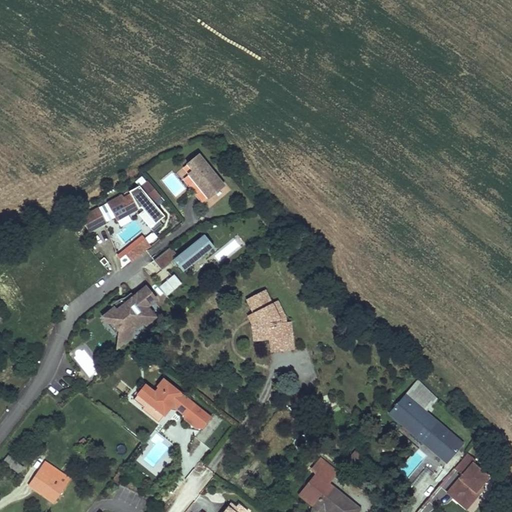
[(199,158),(189,168),(194,174),(190,178),(212,201),(227,187),(199,158)]
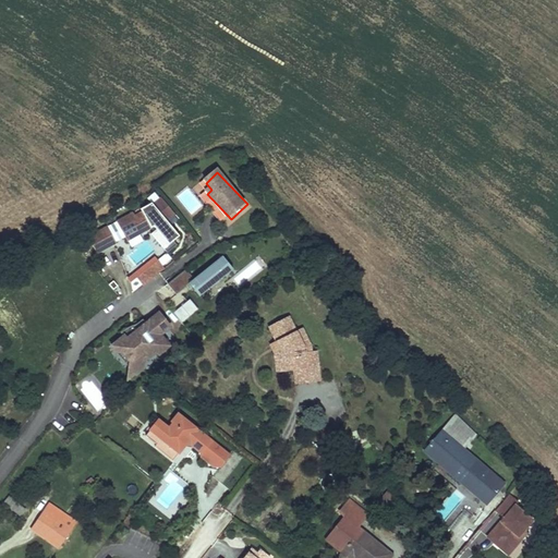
[(136,215),(120,223),(129,239),(141,232),(143,235),(157,228),(159,231),(154,235),(170,254),(180,246),(177,243),(182,238),(170,223),(179,216),(165,199),(156,207),(155,205),(144,210),(146,214),(138,218),(136,215)]
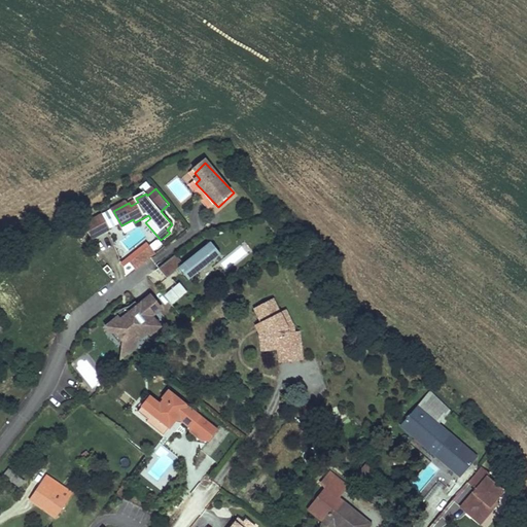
[(113,211),(105,215),(112,231),(121,225),(113,211)]
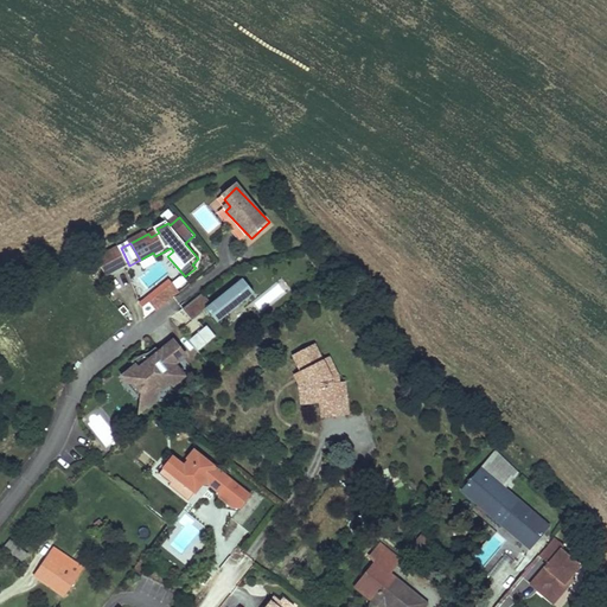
[(121,248),(100,260),(108,276),(129,266),(121,248)]
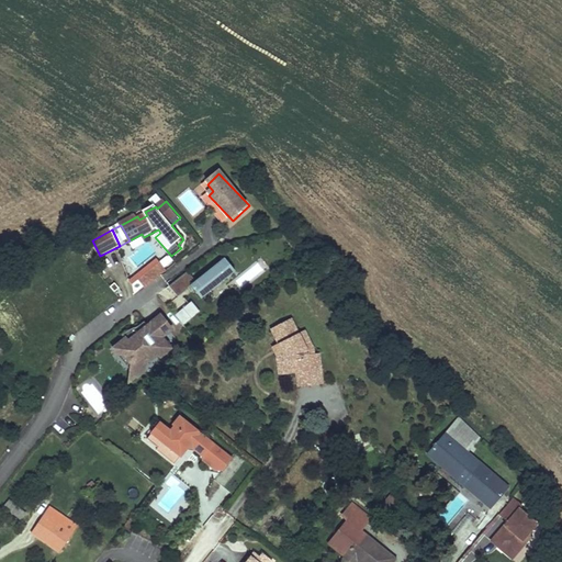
[(142,234),(130,240),(131,244),(144,237),(142,234)]
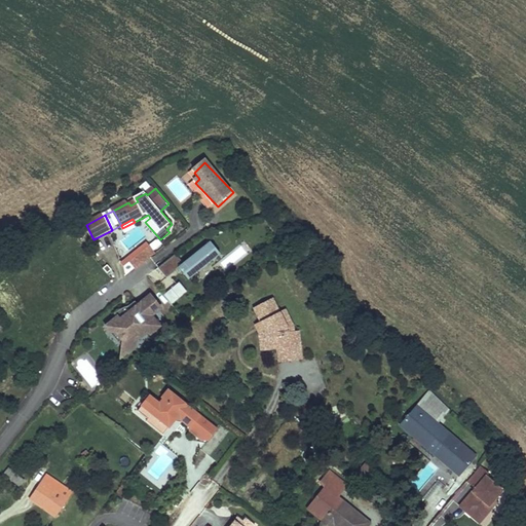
[(177,254),(159,267),(167,277),(180,267),(189,279),(221,254),(211,241),(184,263),(177,254)]
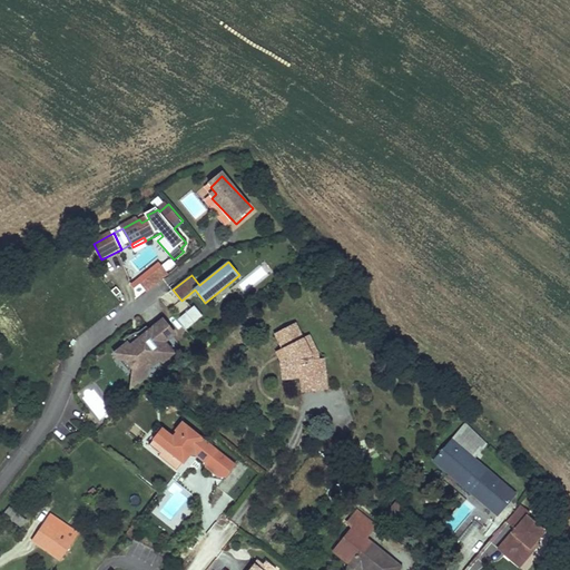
[(265,262),(238,283),(245,292),(272,271),(265,262)]
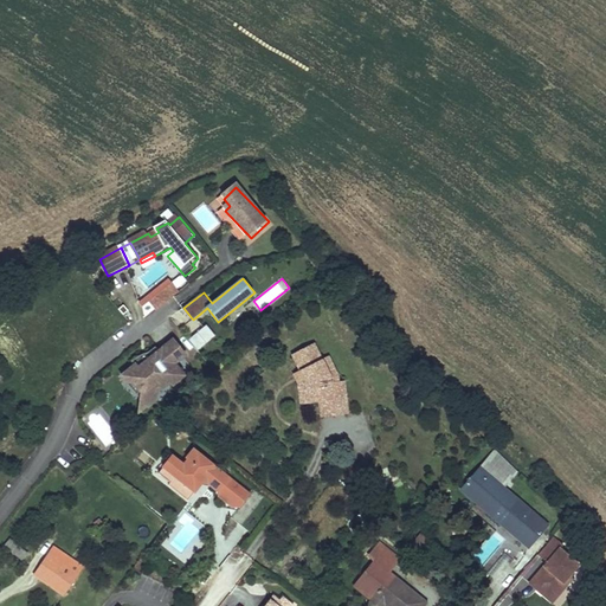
[(171,279),(136,298),(146,314),(180,295),(171,279)]
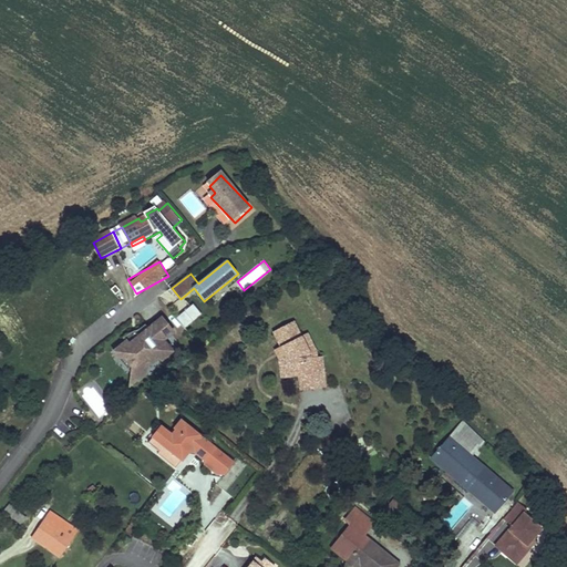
[(169,303),(177,297),(171,289),(163,296),(169,303)]
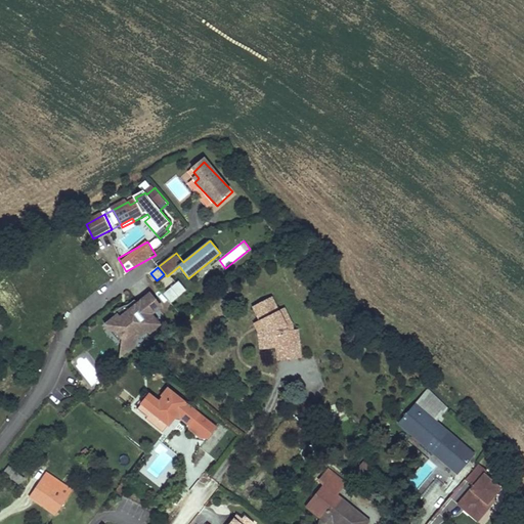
[(178,298),(186,290),(178,280),(170,288),(178,298)]
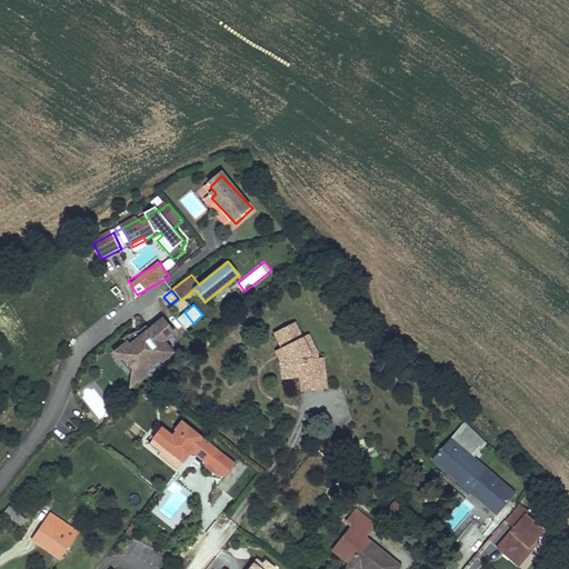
[(176,335),(165,320),(150,331),(148,328),(140,333),(142,339),(138,342),(135,338),(132,336),(126,341),(129,345),(116,355),(120,361),(126,361),(132,369),(131,371),(131,372),(130,373),(131,376),(131,377),(131,379),(132,380),(133,382),(136,385),(145,378),(145,370),(142,368),(152,359),(163,362),(175,353),(165,342),(176,335)]
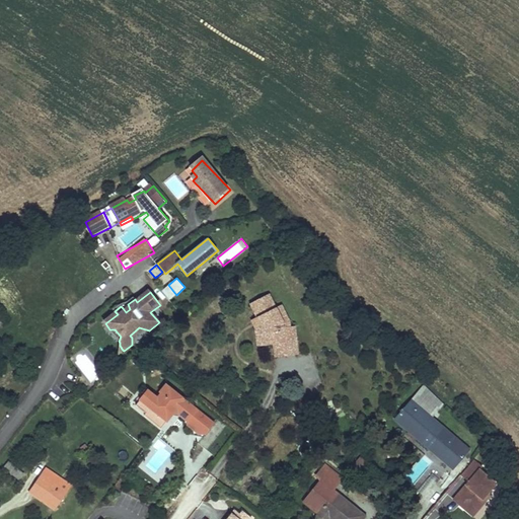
[(276,306),(270,292),(250,300),(256,314),(261,323),(261,343),(271,343),(282,342),(283,355),(295,355),(293,326),(289,326),(283,326),(282,322),(276,306)]
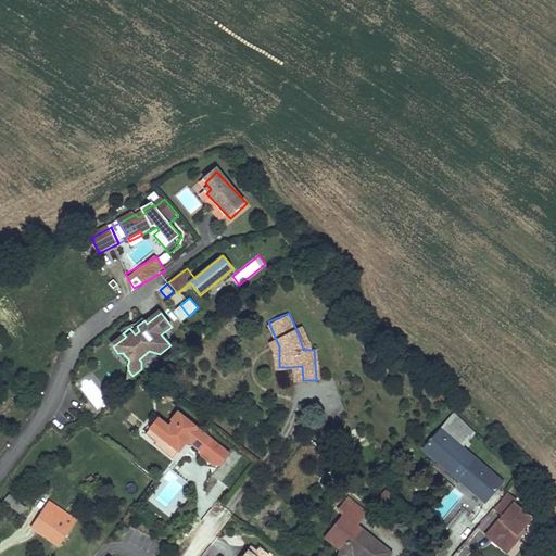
[(308,343),(302,326),(295,328),(302,345),(303,350),(310,350),(308,343)]
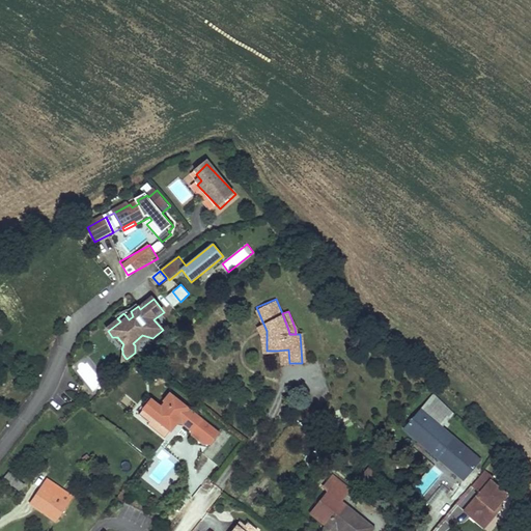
[(267,351),(267,331),(262,322),(256,324),(260,332),(260,352),(267,351)]
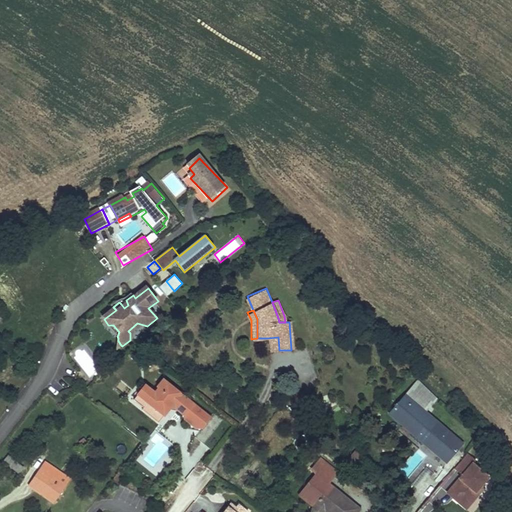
[(279,350),(278,337),(267,338),(268,351),(279,350)]
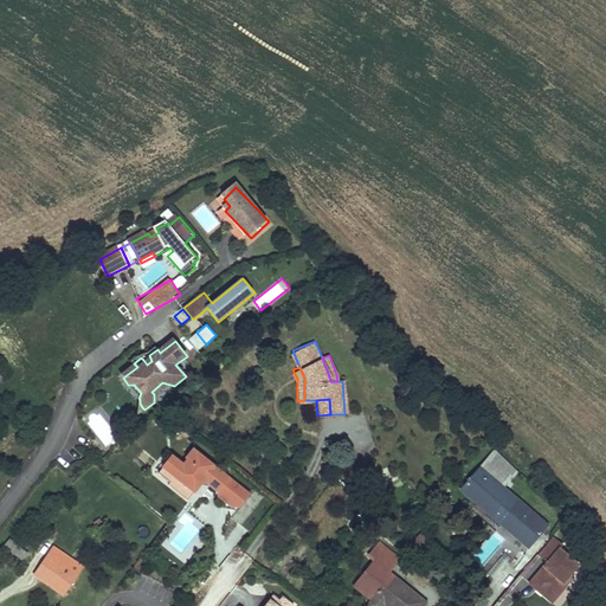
[(107,445),(122,432),(98,405),(83,419),(107,445)]
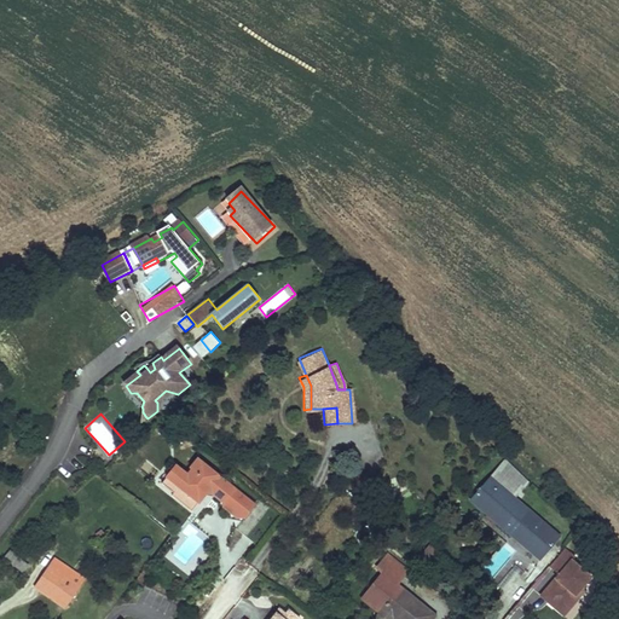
[(162,484),(174,493),(177,491),(186,492),(198,503),(207,493),(214,495),(225,503),(224,507),(237,518),(239,513),(246,518),(255,505),(224,480),(217,479),(218,475),(198,460),(191,468),(192,469),(187,475),(175,466),(162,484)]
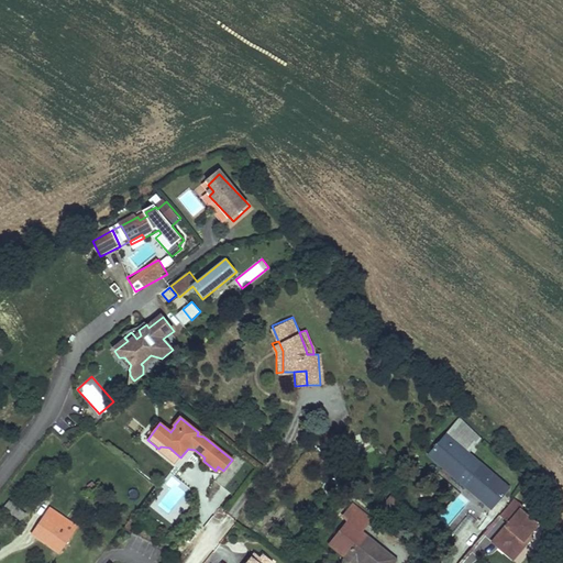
[(459,419),(427,455),(490,508),(509,486),(476,459),(478,455),(473,451),(482,440),(459,419)]
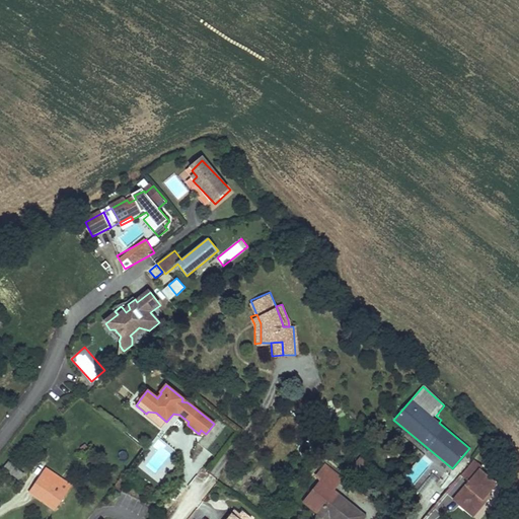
[(309,401),(299,394),(290,406),(299,415),(309,401)]
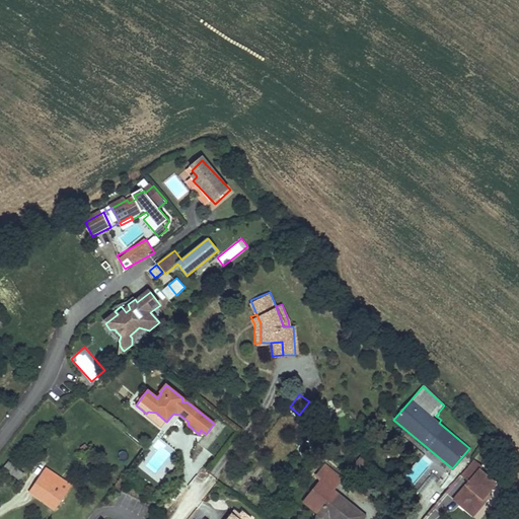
[(156,413),(148,412),(146,414),(145,416),(161,429),(166,422),(156,413)]
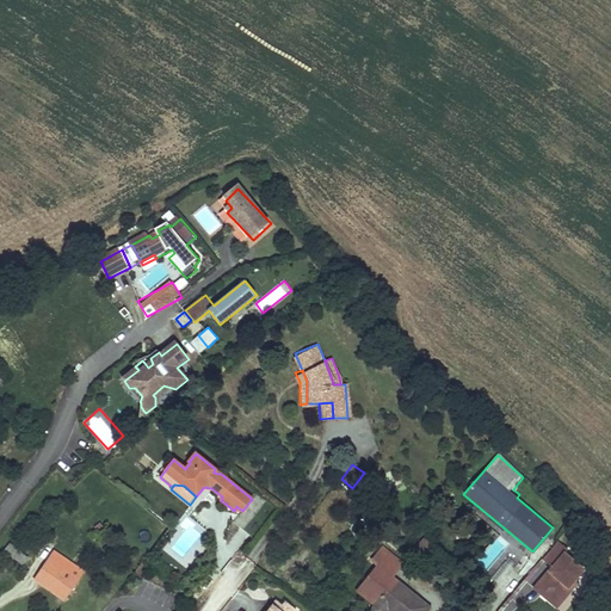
[(436,550),(423,538),(414,548),(429,560),(431,555),(436,550)]
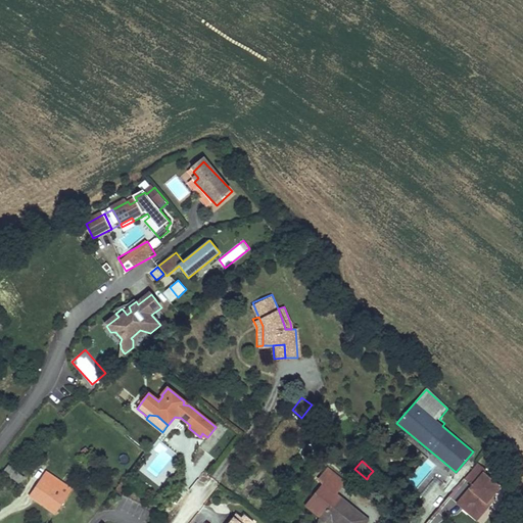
[(486,489),(493,481),(477,467),(480,464),(477,462),(464,478),(466,480),(464,483),(464,488),(460,493),(457,496),(456,497),(456,498),(456,500),(456,501),(457,502),(458,503),(463,507),(473,507),(480,497),(483,500),(489,491),(486,489)]
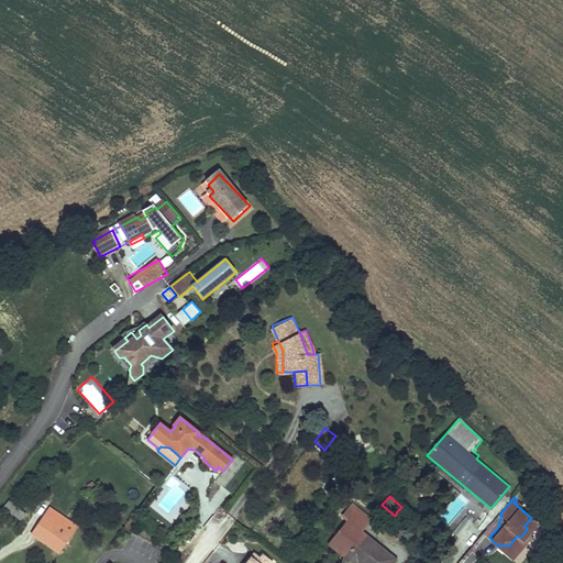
[(25,515),(11,501),(6,507),(22,520),(25,515)]
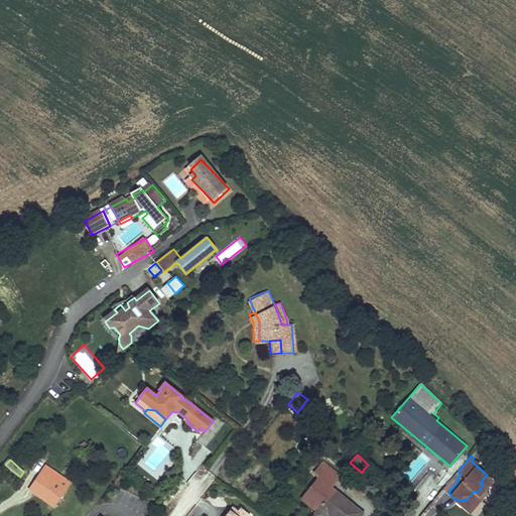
[(354,504),(333,488),(331,486),(339,476),(323,463),(314,474),(318,477),(300,499),(315,510),(314,512),(313,514),(313,515),(327,515),(328,515),(329,515),(361,515),(362,515),(352,507),(354,504)]
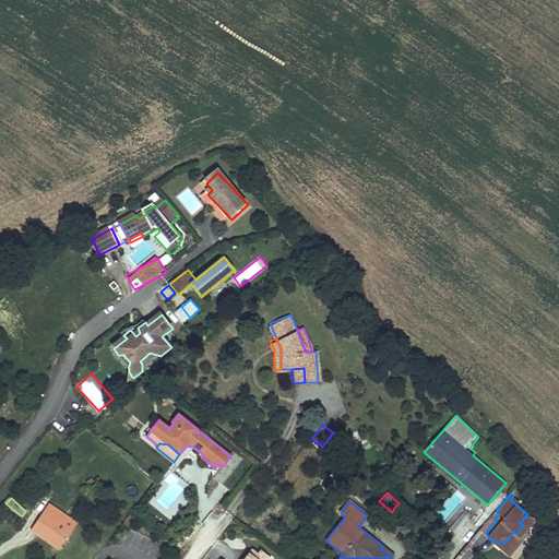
[(392,512),(379,501),(378,503),(390,513),(392,512)]
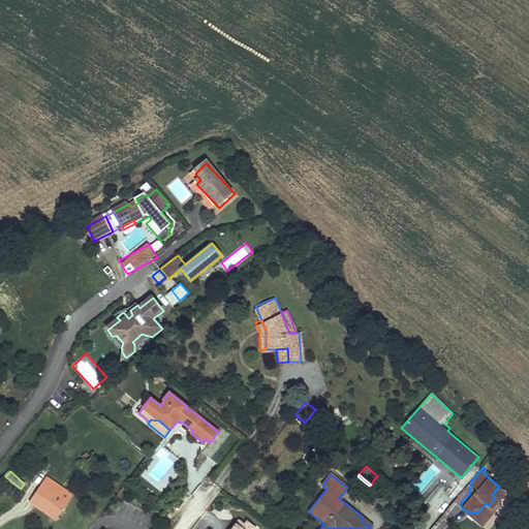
[(47,477),(42,483),(69,501),(72,496),(47,477)]
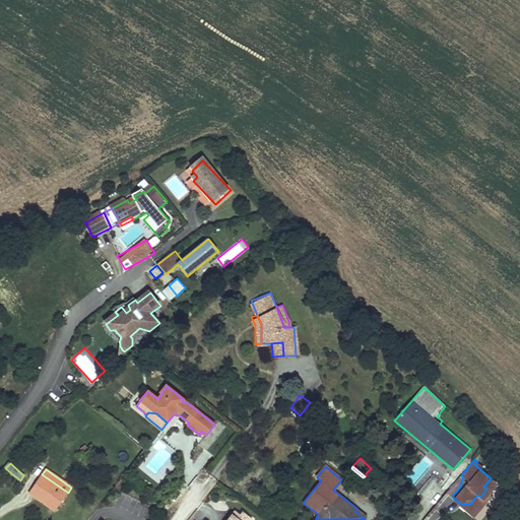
[(68,493),(42,474),(30,492),(36,495),(35,496),(55,511),(68,493)]
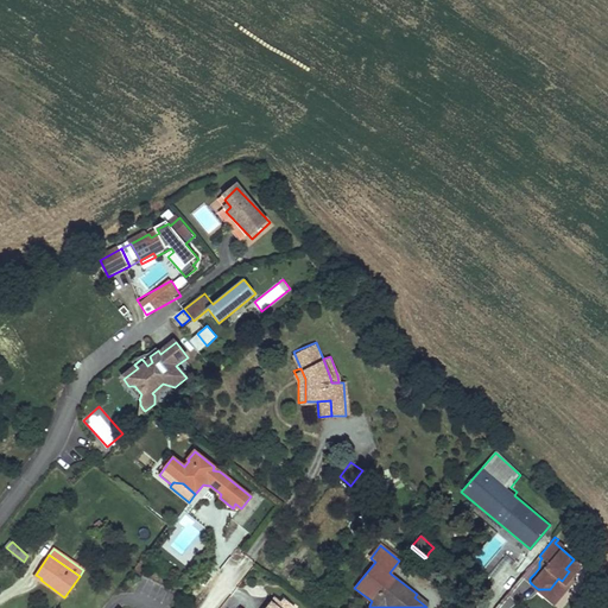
[(562,581),(558,578),(550,589),(538,589),(548,597),(562,581)]
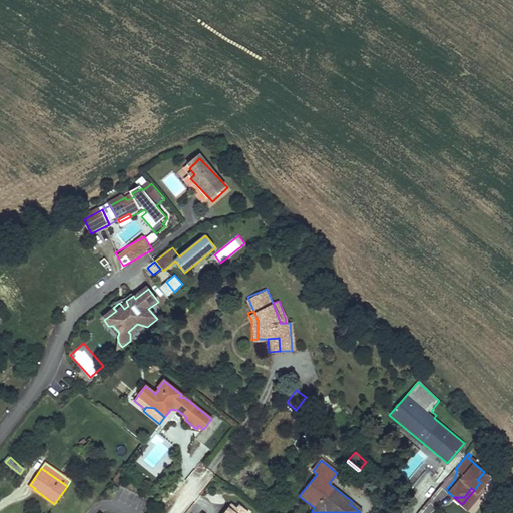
[(362,509),(352,501),(350,504),(360,512),(362,509)]
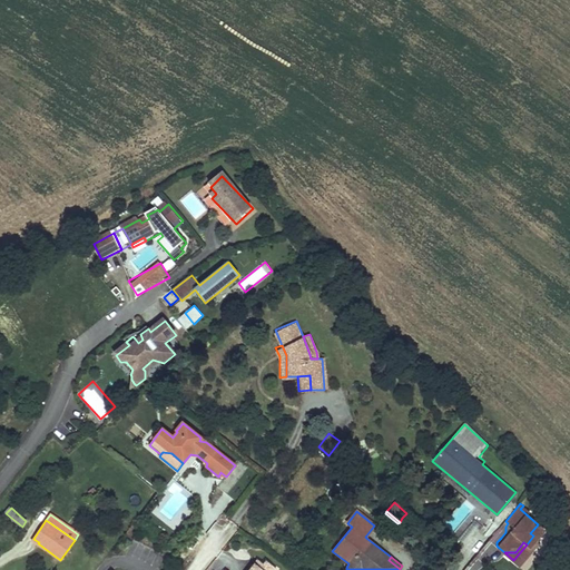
[(227,569),(226,569),(225,569),(275,569),(277,568),(267,559),(264,562),(258,558),(248,569),(227,569)]
